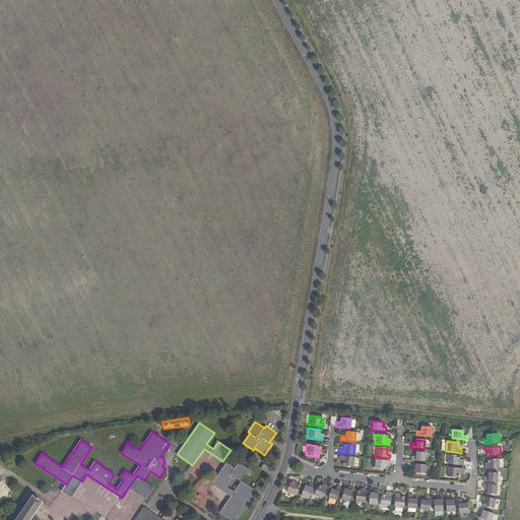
[(415,457),(413,456),(410,456),(410,460),(424,462),(425,453),(415,452),(415,457)]
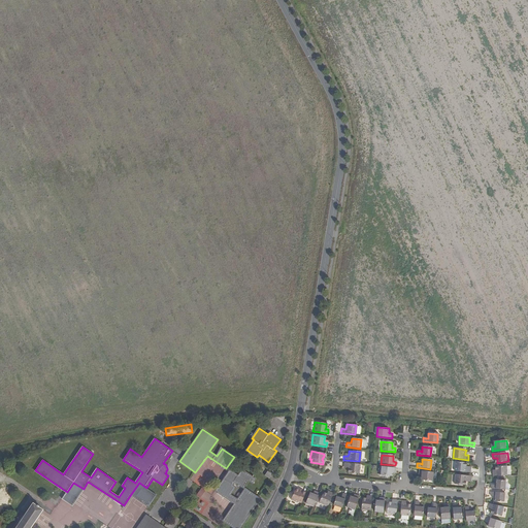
[(211,472),(216,475),(221,467),(210,460),(207,464),(213,468),(211,472)]
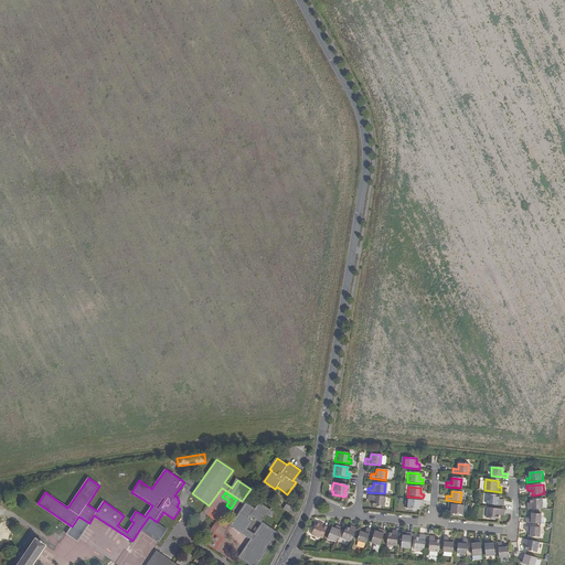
[(503,507),(503,502),(498,501),(498,500),(498,496),(487,494),(486,505),(503,507)]
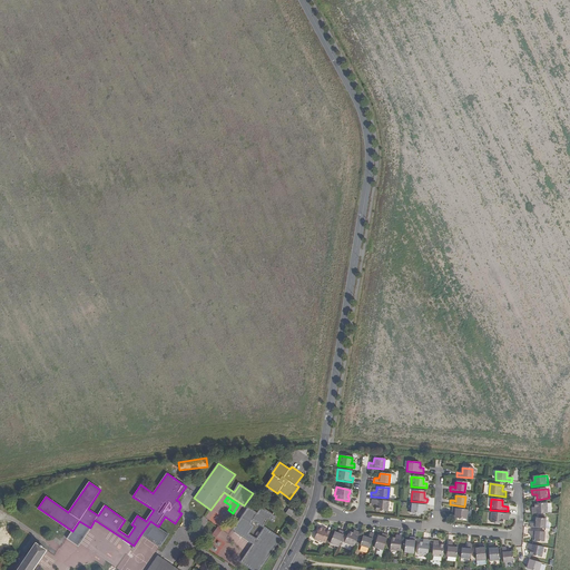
[(379,511),(383,512),(386,512),(387,501),(370,500),(370,504),(375,505),(375,507),(374,511),(379,511)]
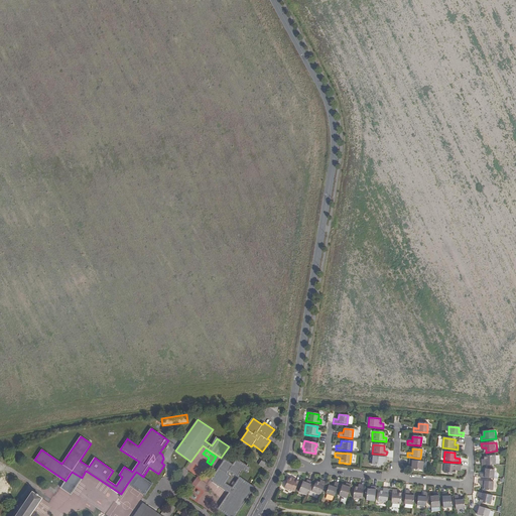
[(382,466),(383,463),(383,461),(386,461),(386,458),(372,456),(371,465),(382,466)]
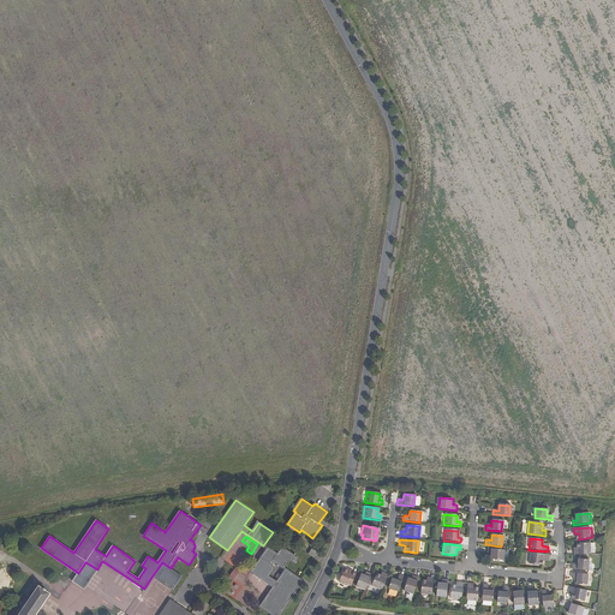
[(274,561),(284,568),(290,560),(294,562),(298,557),(282,547),(274,561)]
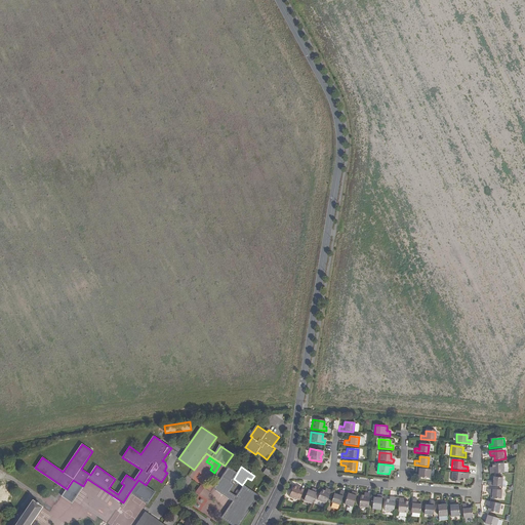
[(264,473),(269,476),(273,469),(270,467),(269,470),(267,469),(264,473)]
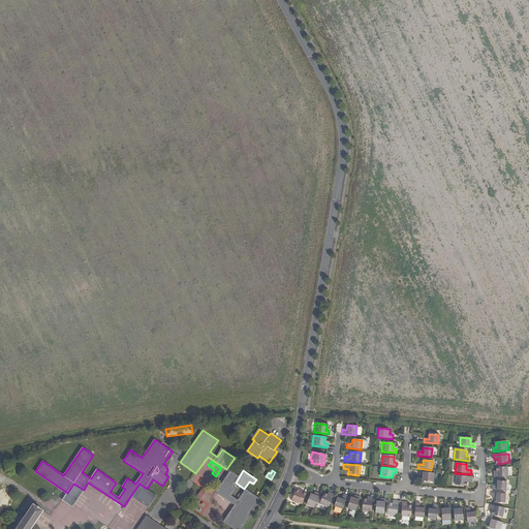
[(422,476),(422,478),(421,481),(433,483),(434,473),(418,472),(418,476),(422,476)]
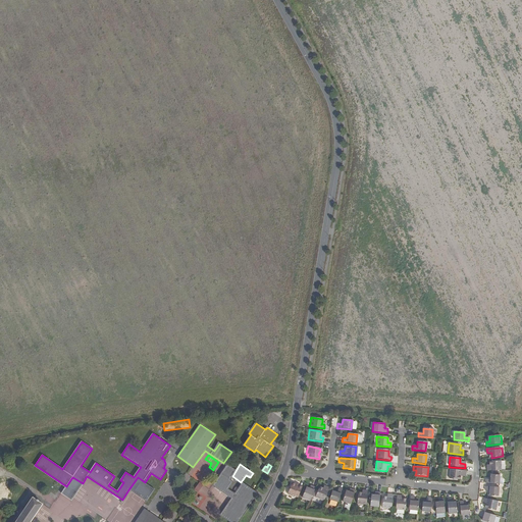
[(465,471),(450,469),(449,479),(460,480),(460,477),(461,475),(465,475),(465,471)]
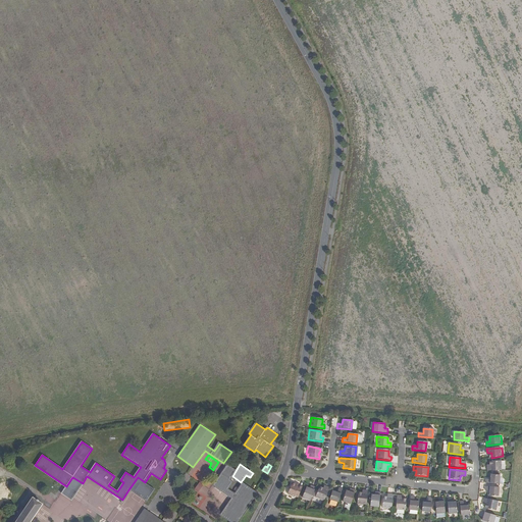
[(231,521),(238,521),(258,493),(243,483),(236,493),(228,488),(233,481),(221,474),(214,485),(232,498),(221,515),(231,521)]
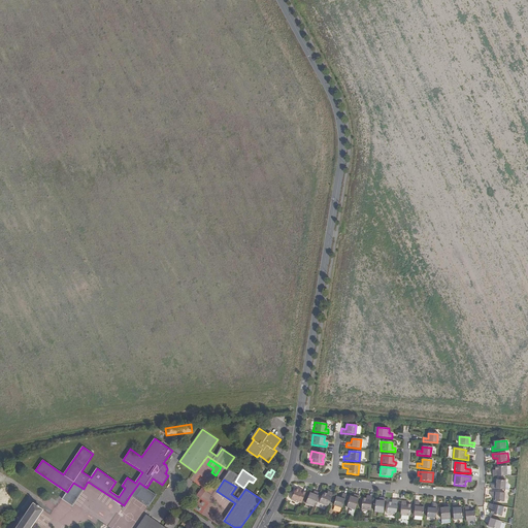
[(493,486),(493,489),(507,490),(507,481),(498,481),(498,486),(496,486),(493,486)]
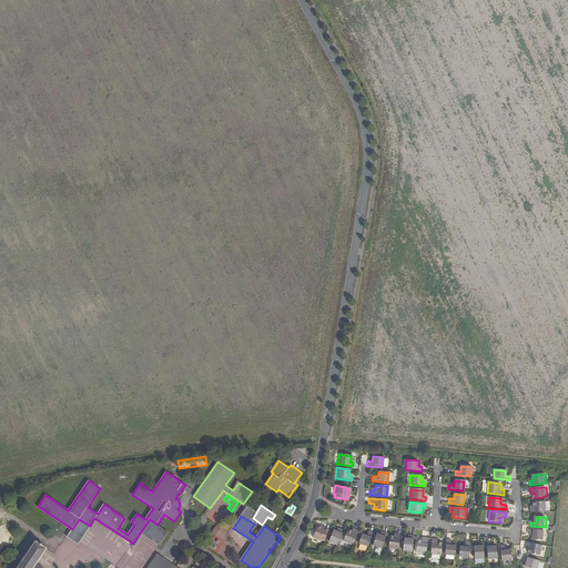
[(78,544),(90,526),(79,519),(72,529),(68,536),(78,544)]
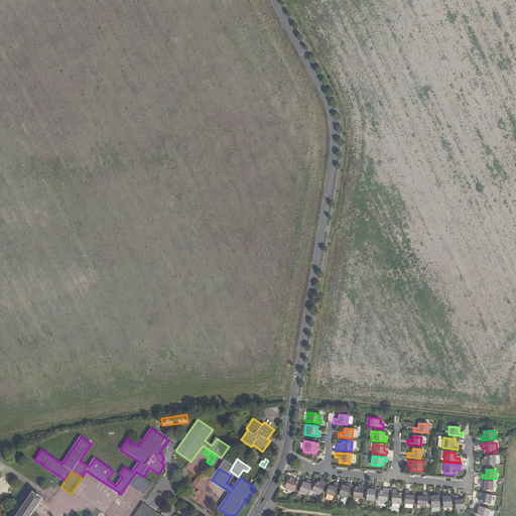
[(136,472),(128,483),(145,495),(153,484),(143,477),(136,472)]
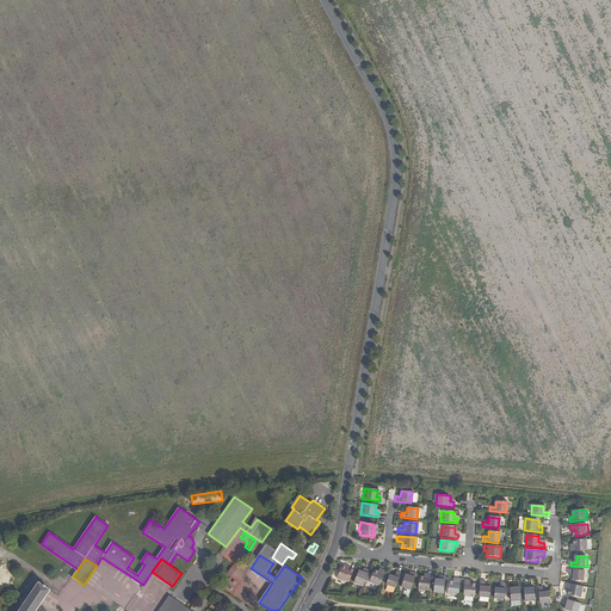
[(234,575),(239,567),(234,565),(228,573),(234,575)]
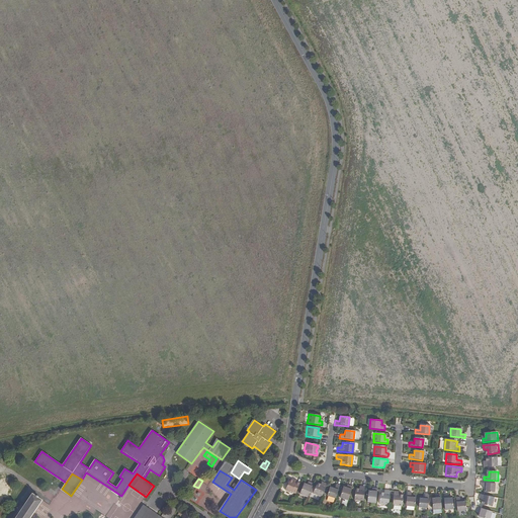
[(293,483),(293,482),(290,480),(285,492),(291,495),(292,493),(296,494),(300,484),(296,483),(296,484),(293,483)]
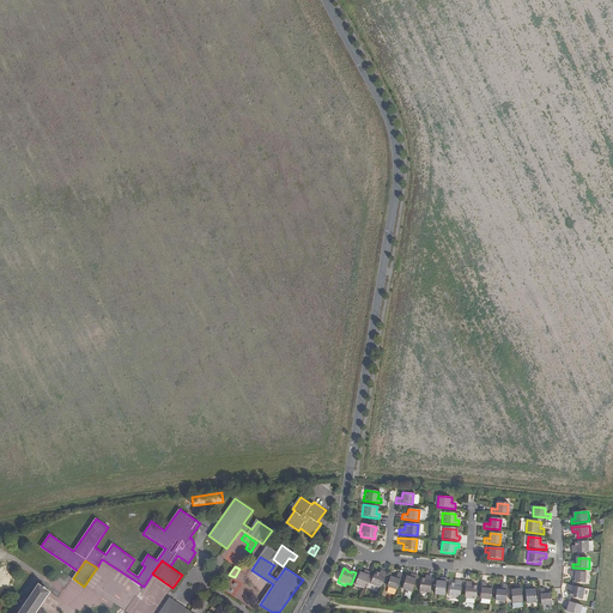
[(572,576),(576,576),(578,577),(578,582),(589,583),(589,572),(572,571),(572,576)]
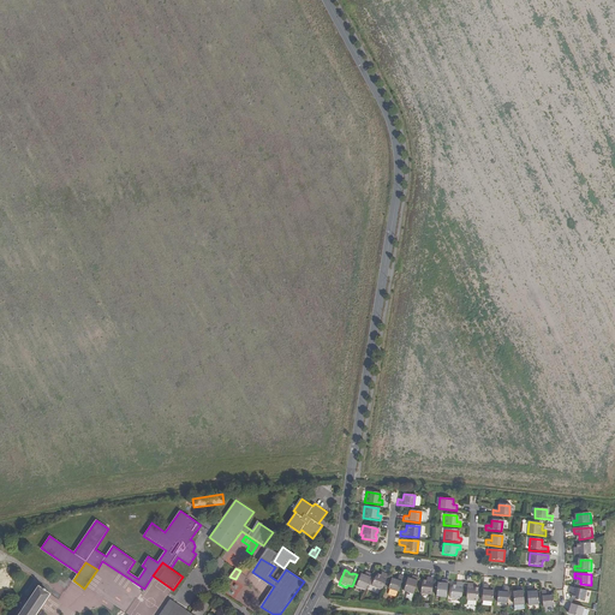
[(366,578),(364,577),(360,575),(356,589),(365,592),(372,575),(368,574),(366,578)]
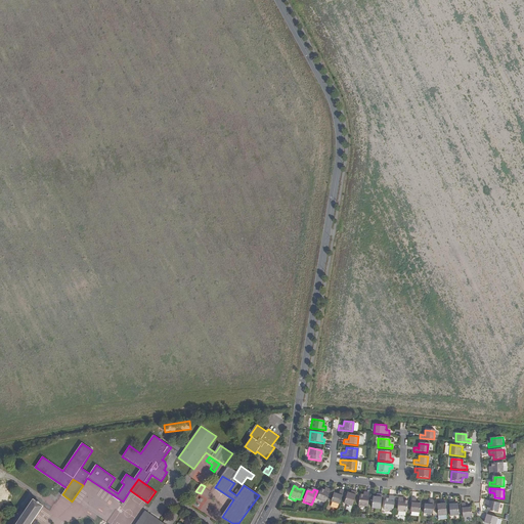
[(317,500),(325,505),(331,491),(326,489),(325,492),(324,491),(321,490),(317,500)]
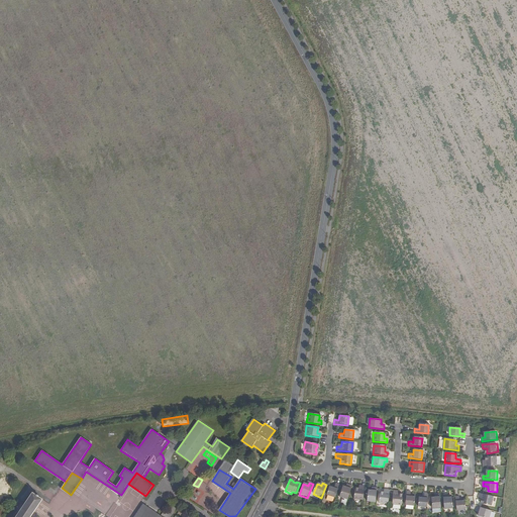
[(348,487),(346,486),(343,486),(340,496),(348,499),(352,485),(349,484),(348,487)]
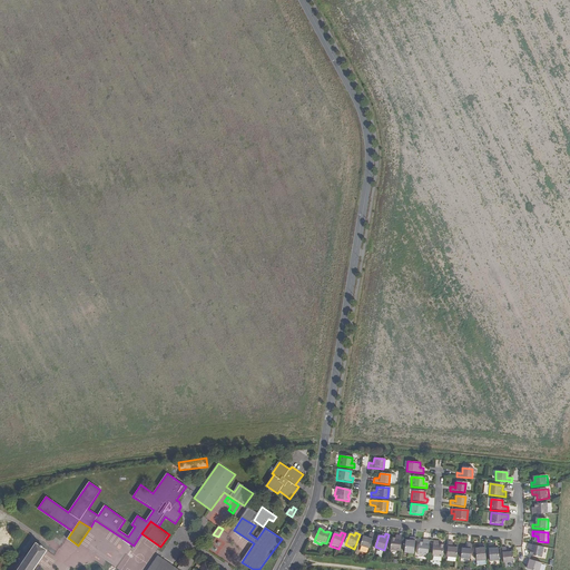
[(370,534),(369,538),(369,539),(363,537),(360,546),(370,550),(374,536),(370,534)]
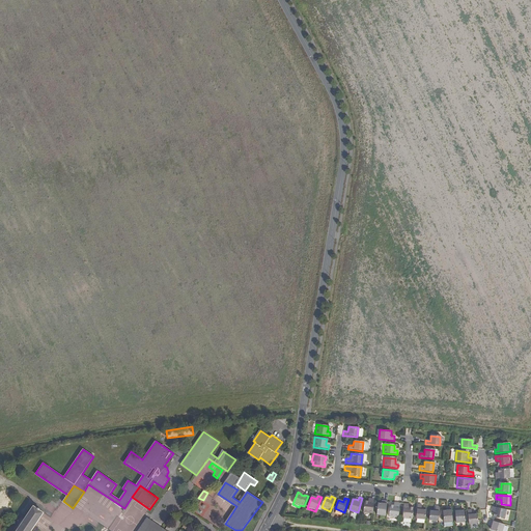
[(363,513),(373,514),(374,499),(370,499),(369,502),(367,502),(364,502),(363,513)]
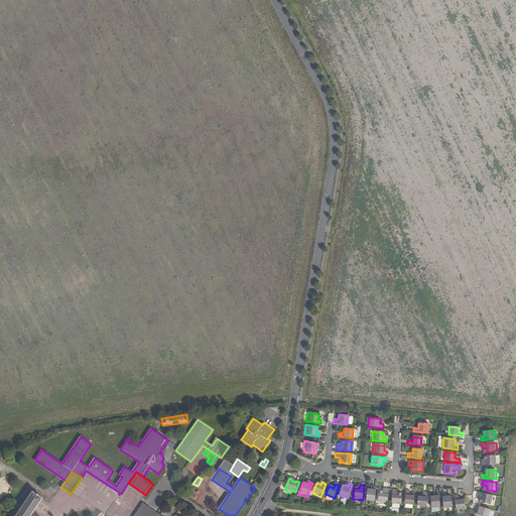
[(372,490),(370,490),(367,489),(366,501),(375,502),(377,487),(372,486),(372,490)]
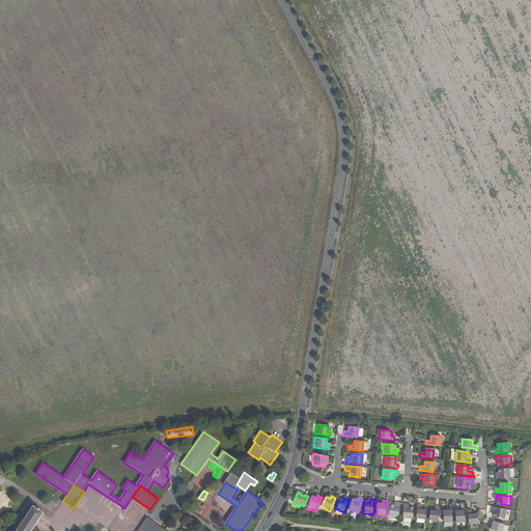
[(390,516),(399,518),(400,503),(396,503),(395,506),(393,506),(391,505),(390,516)]
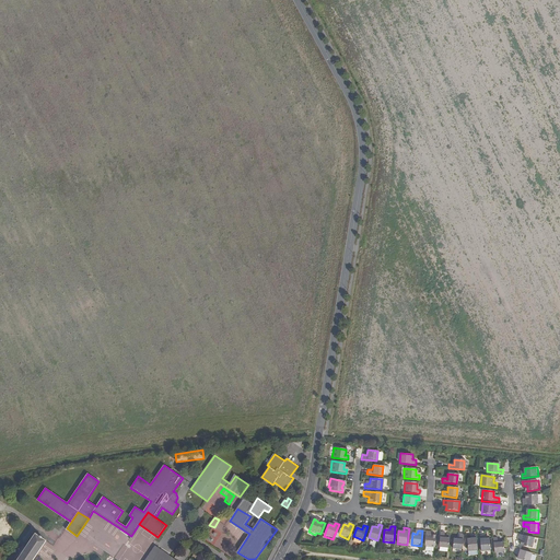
[(435,548),(436,536),(432,536),(430,536),(430,532),(426,532),(424,547),(435,548)]
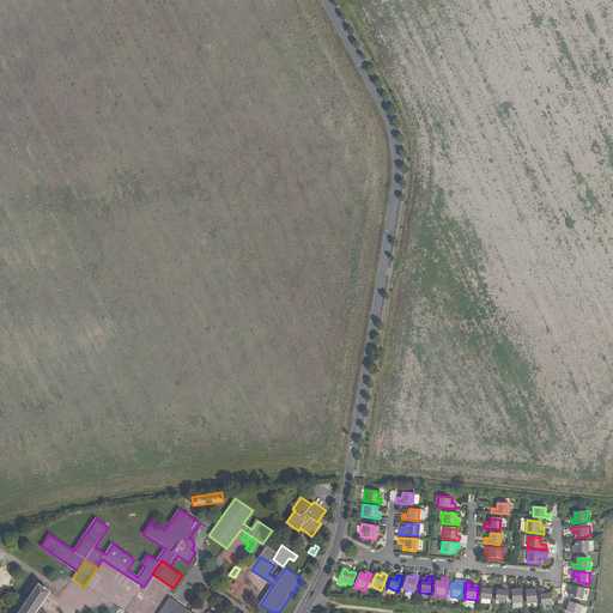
[(480,599),(491,600),(492,589),(486,589),(486,587),(486,583),(481,582),(480,599)]
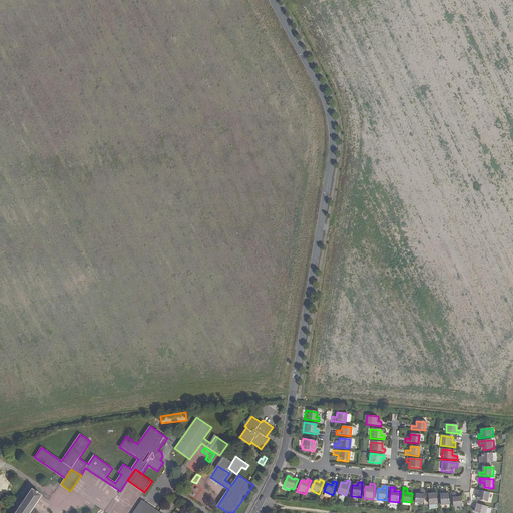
[(29,512),(42,495),(38,493),(39,492),(37,491),(36,491),(33,489),(19,509),(16,507),(11,512),(29,512)]
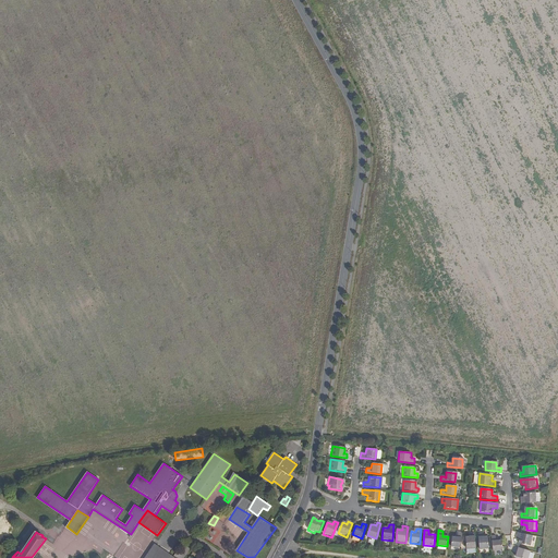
[(450,546),(461,547),(462,533),(458,532),(458,535),(458,537),(451,536),(450,546)]
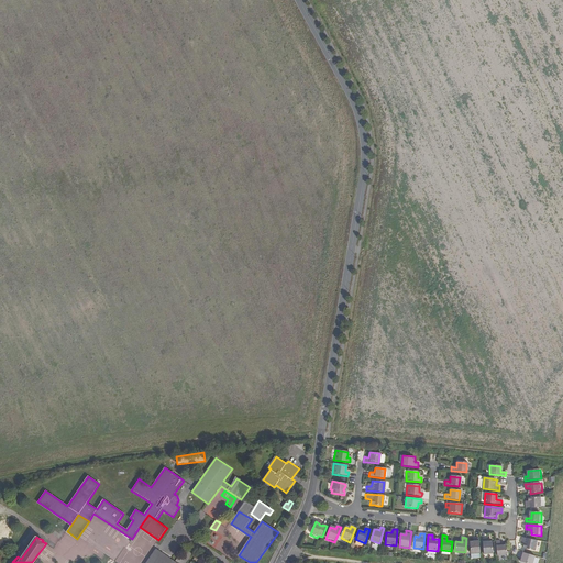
[(481,555),(479,538),(475,538),(475,543),(473,543),(470,543),(471,555),(481,555)]
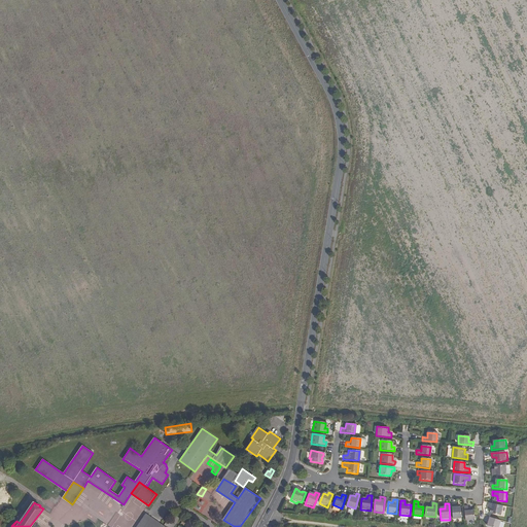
[(504,516),(506,506),(491,503),(490,507),(494,507),(493,510),(493,513),(504,516)]
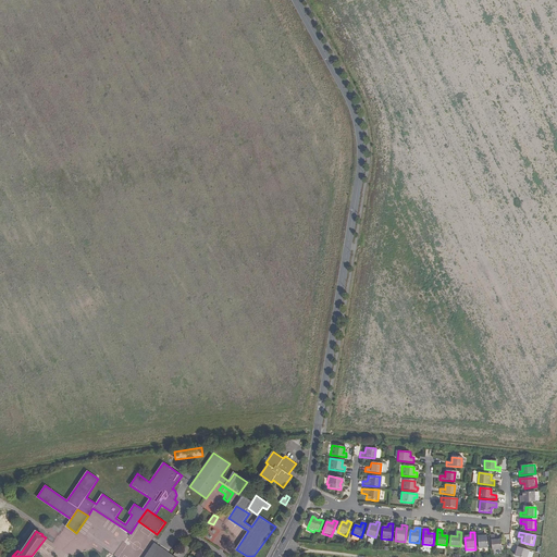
[(482,537),(481,533),(478,533),(479,549),(489,548),(487,536),(484,537),(482,537)]
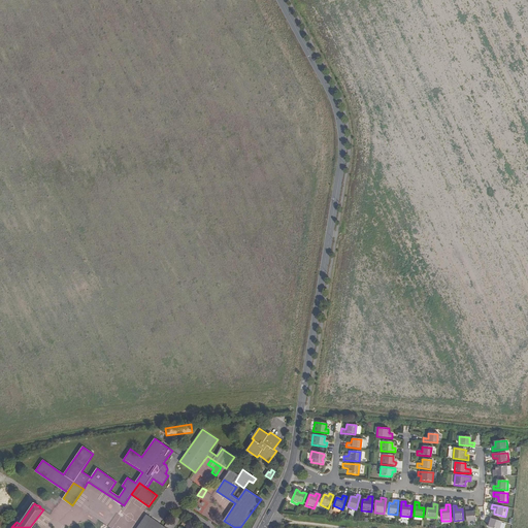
[(469,513),(469,510),(469,507),(464,507),(466,522),(475,521),(475,513),(469,513)]
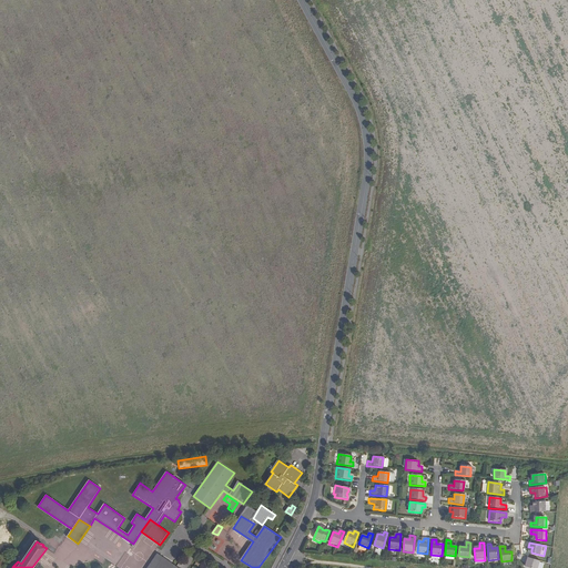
[(179,567),(172,564),(163,557),(155,567),(179,567)]
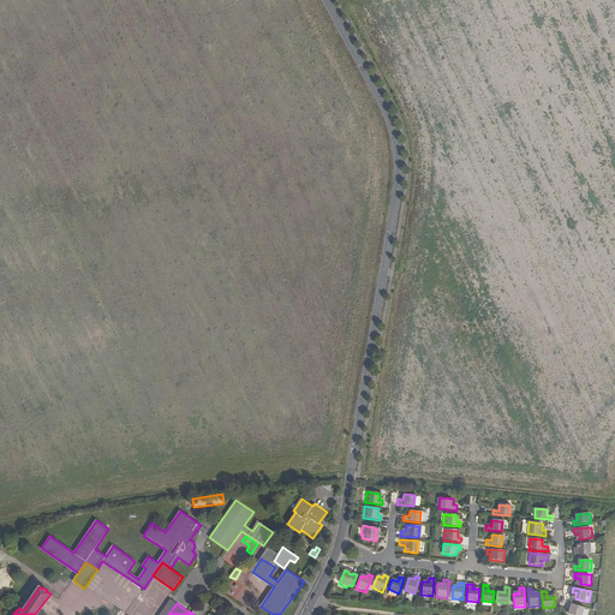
[(575,614),(586,614),(589,609),(571,603),(571,607),(574,609),(573,610),(573,614),(575,614)]
